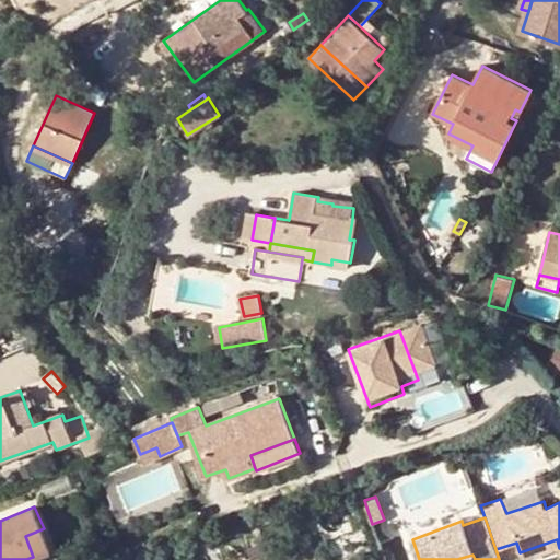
[(25,536),(33,557),(53,550),(44,528),(25,536)]
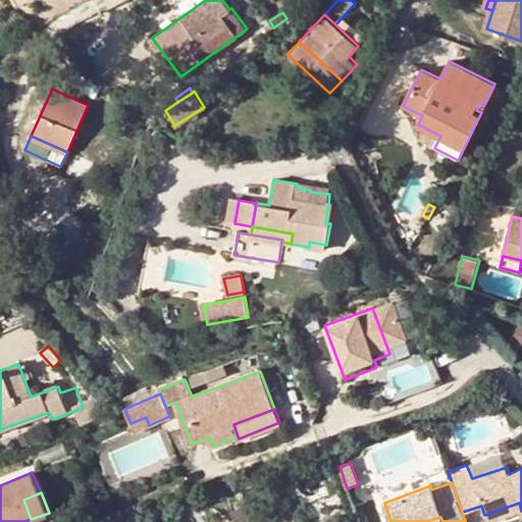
[(484,515),(487,521),(491,521),(521,511),(519,503),(484,515)]
